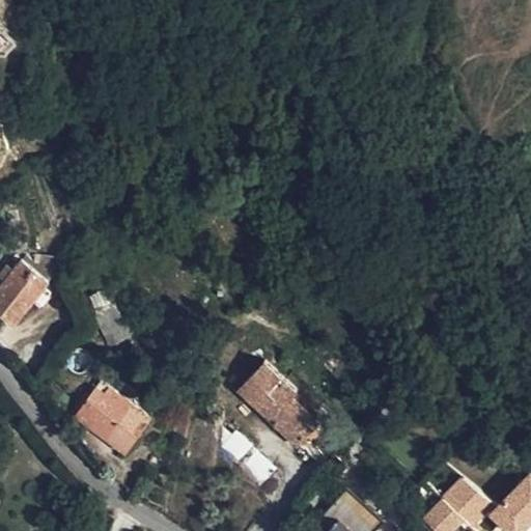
[(36,251),(28,263),(49,278),(59,266),(54,254),(36,251)]
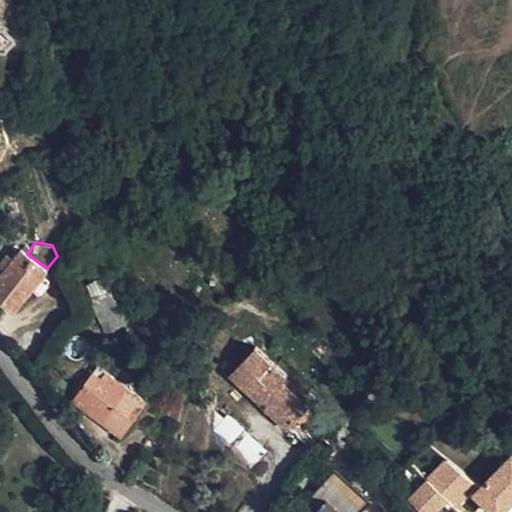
[(0,298),(16,310),(47,268),(27,254),(21,249),(14,258),(6,269),(0,276),(0,298)]
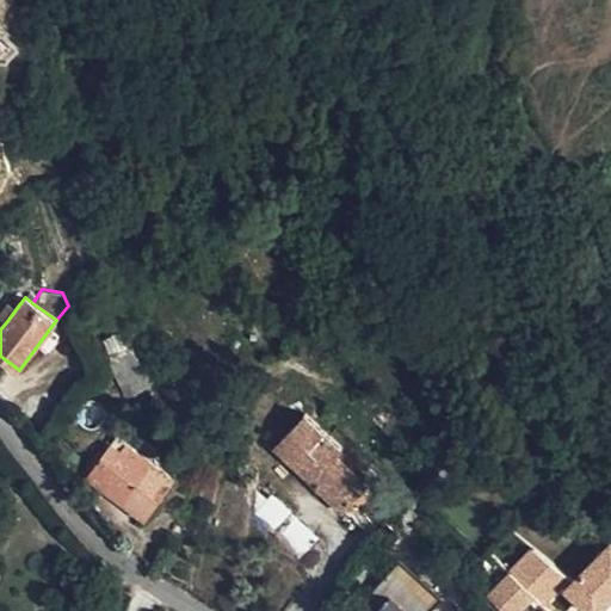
[(0,313),(0,315),(7,321),(17,308),(10,301),(0,313)]
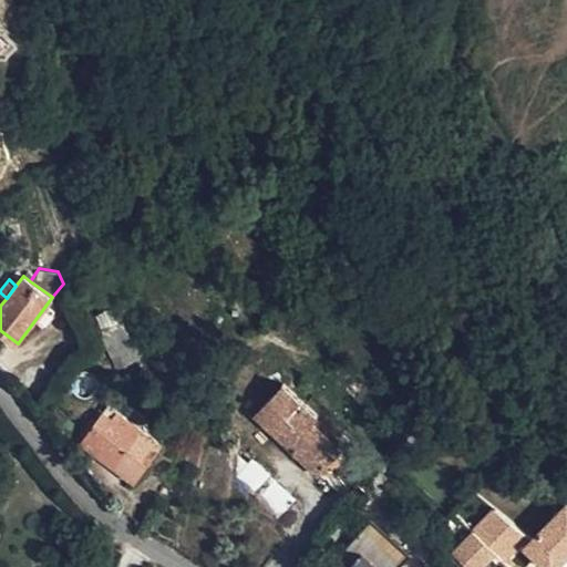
[(123,323),(103,334),(120,367),(140,354),(123,323)]
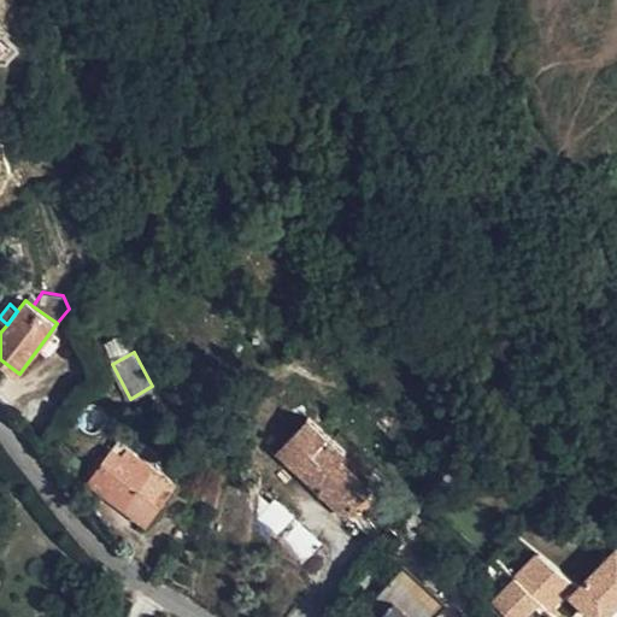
[(287,458),(298,469),(303,465),(322,483),(319,487),(348,515),(364,498),(357,489),(364,481),(341,459),(346,453),(307,417),(278,450),(287,458)]
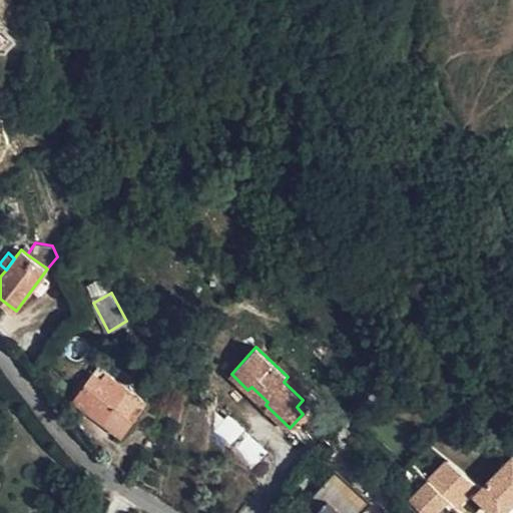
[(94,373),(74,404),(120,436),(145,402),(107,374),(103,379),(94,373)]
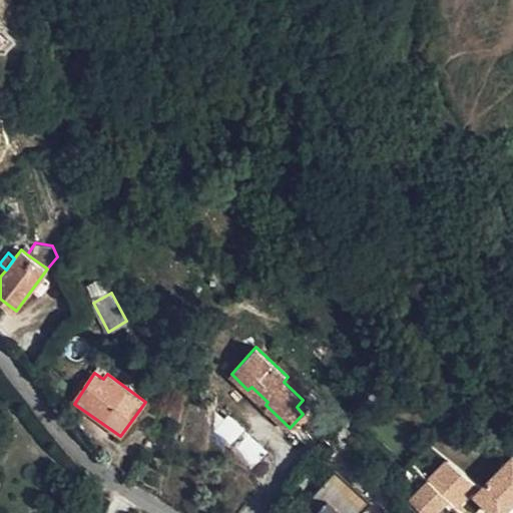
[(247,390),(266,405),(268,402),(251,387),(247,390)]
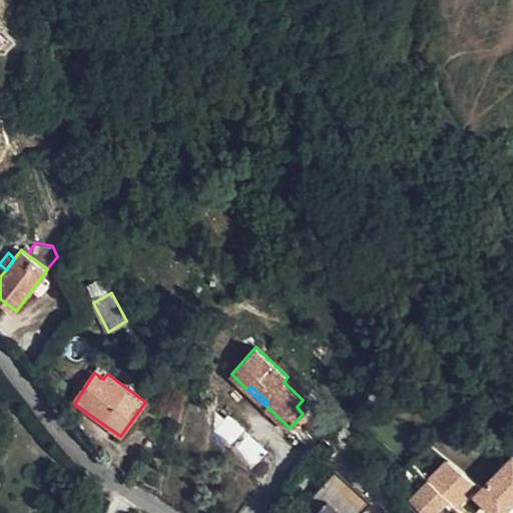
[(241,431),(226,446),(249,469),(265,452),(241,431)]
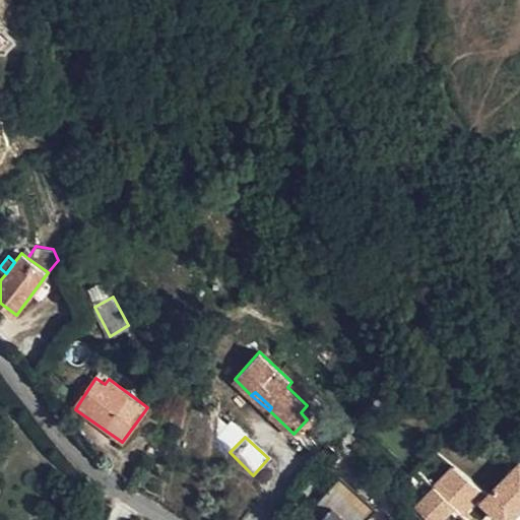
[(519,519),(519,460),(475,505),(491,519),(519,519)]
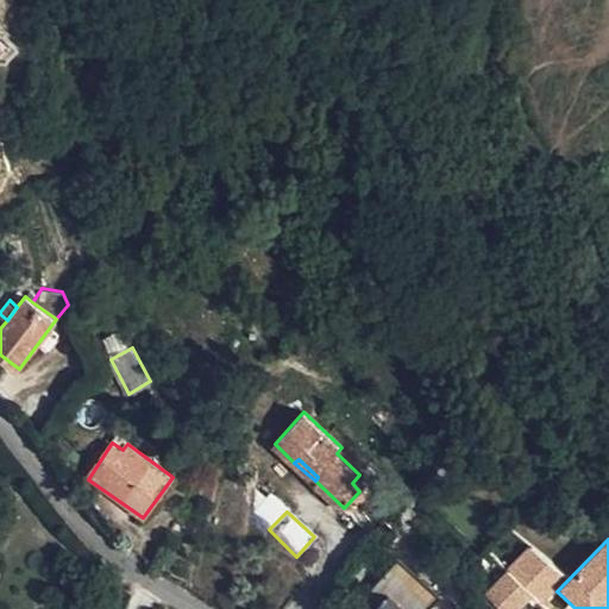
[(532,545),(482,591),(497,608),(521,608),(533,598),(539,603),(564,579),(532,545)]
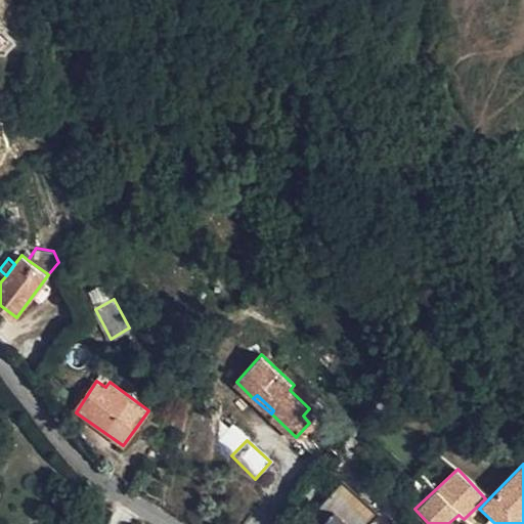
[(325,523),(324,523),(357,523),(365,513),(334,488),(314,515),(325,523)]
